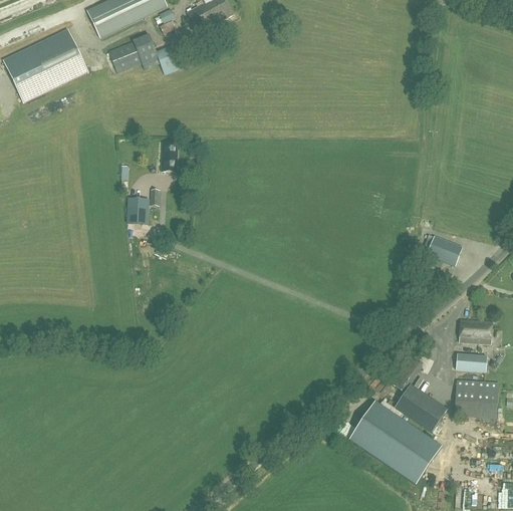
[(106,0),(86,10),(98,37),(168,5),(165,0),(106,0)]
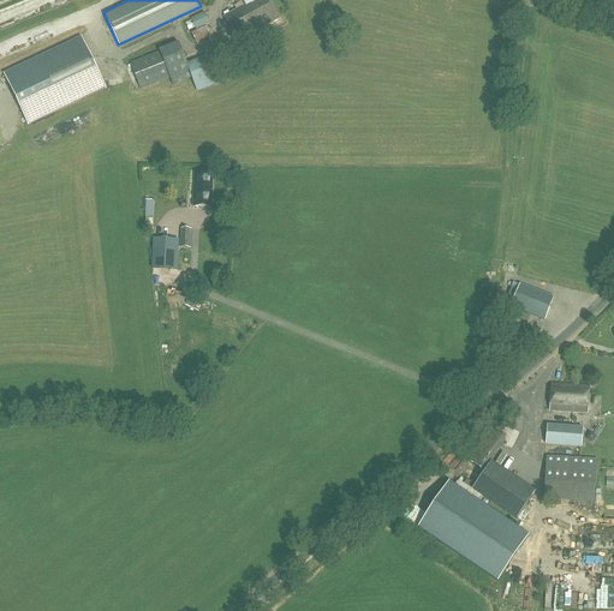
[(236,39),(279,15),(270,0),(243,0),(244,1),(222,13),(236,39)]
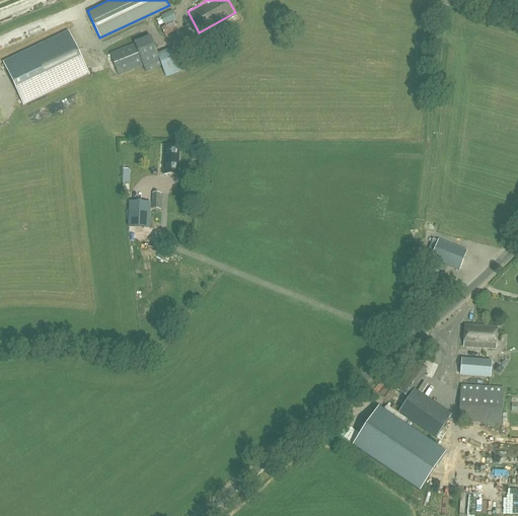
[(163,20),(164,22),(175,16),(171,8),(160,12),(161,14),(155,17),(158,22),(163,20)]
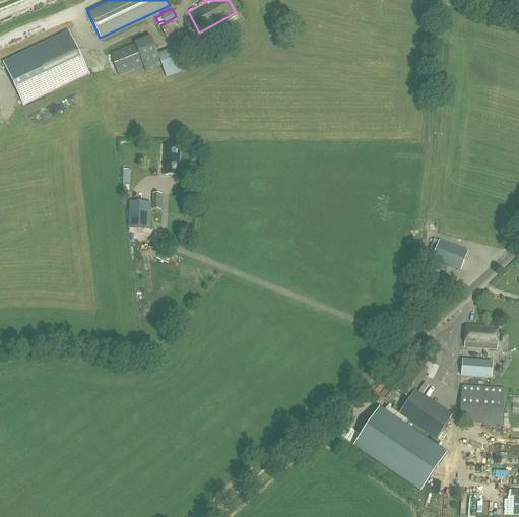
[(165,34),(178,27),(173,19),(161,25),(165,34)]
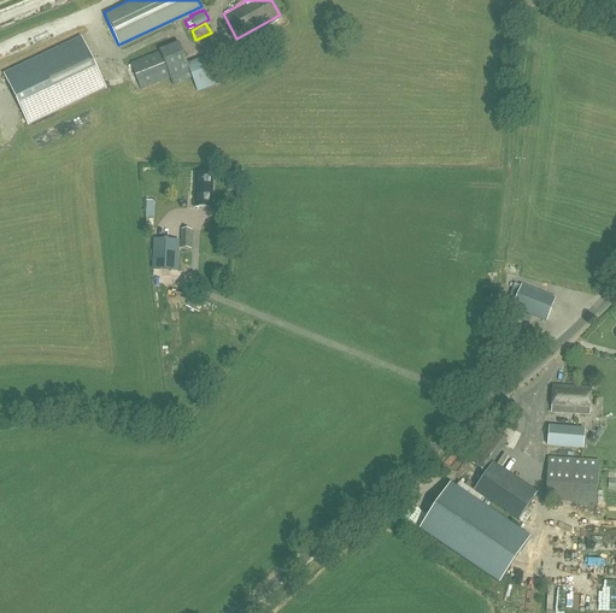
[(80,35),(3,71),(27,122),(104,86),(80,35)]
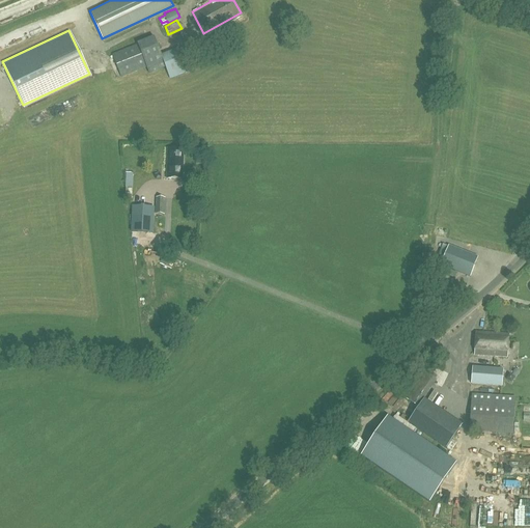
[(148,71),(165,63),(170,77),(193,67),(189,56),(202,52),(199,42),(185,46),(184,44),(161,53),(154,35),(112,51),(120,74),(145,64),(148,71)]
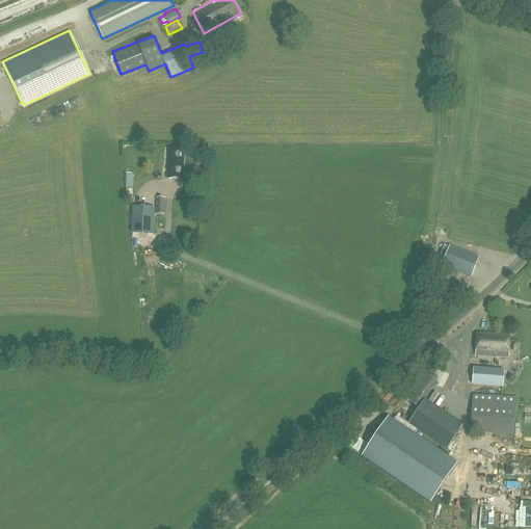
[(182,177),(182,147),(166,146),(166,176),(182,177)]
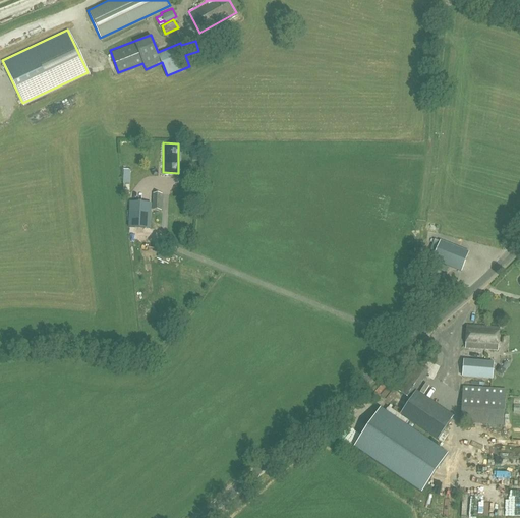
[(141,164),(141,168),(130,168),(130,186),(150,186),(150,164),(141,164)]
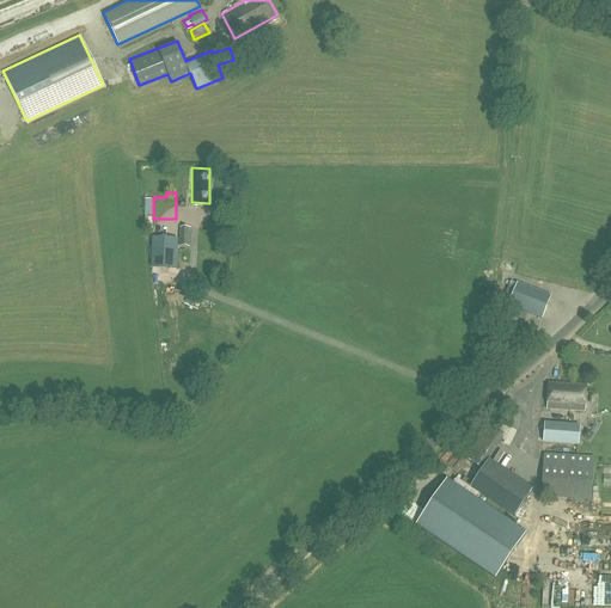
[(178,225),(178,244),(189,244),(189,225),(178,225)]
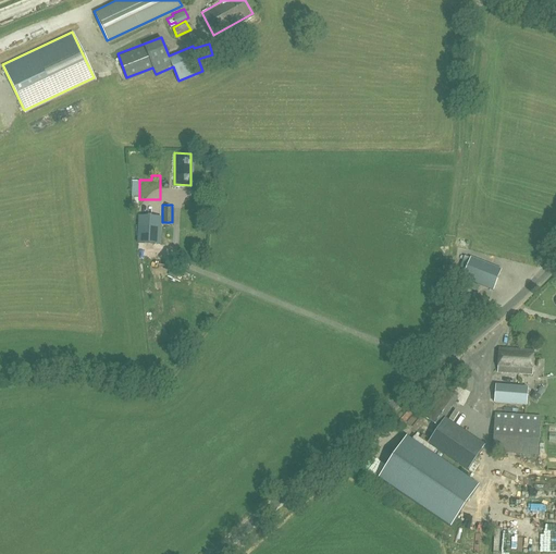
[(161,222),(162,216),(139,214),(137,242),(160,244),(161,222)]
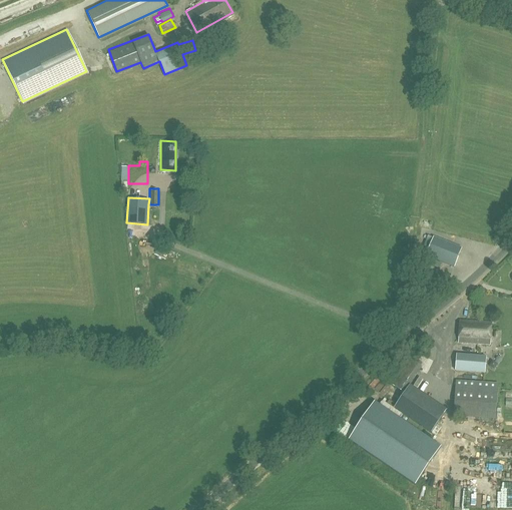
[(426,252),(454,265),(461,245),(433,234),(426,252)]
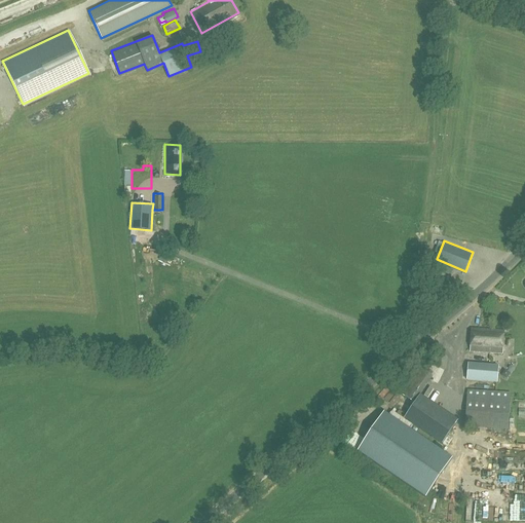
[(501,351),(502,328),(471,326),(469,348),(501,351)]
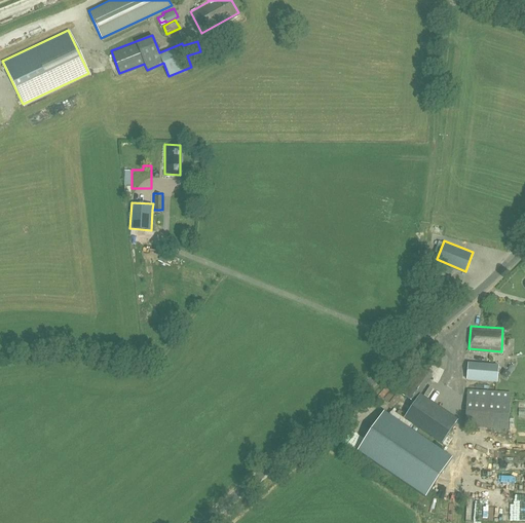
[(496,380),(497,364),(467,361),(466,378),(496,380)]
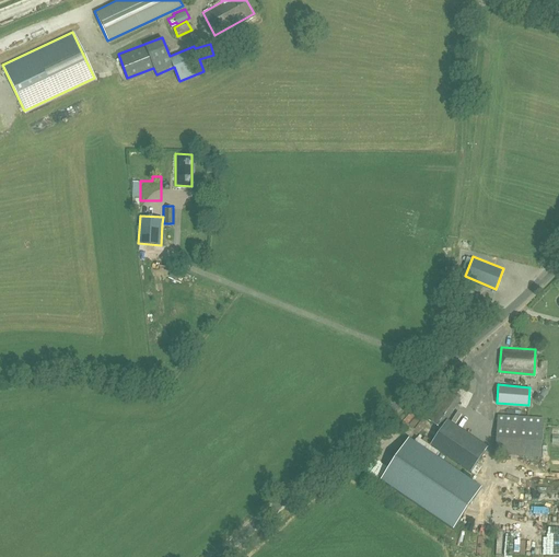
[(458,397),(440,385),(420,414),(439,427),(458,397)]
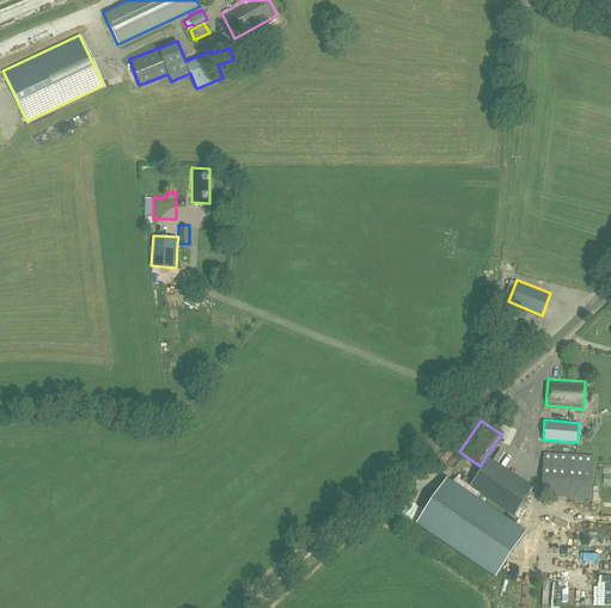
[(513,441),(519,427),(506,421),(502,430),(503,431),(502,436),(513,441)]
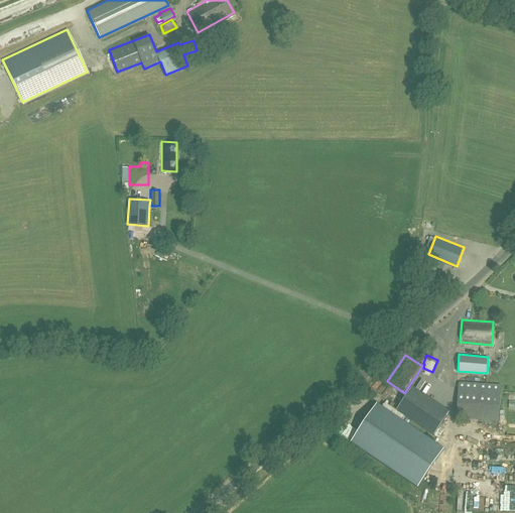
[(500,383),(458,380),(455,416),(498,419),(500,383)]
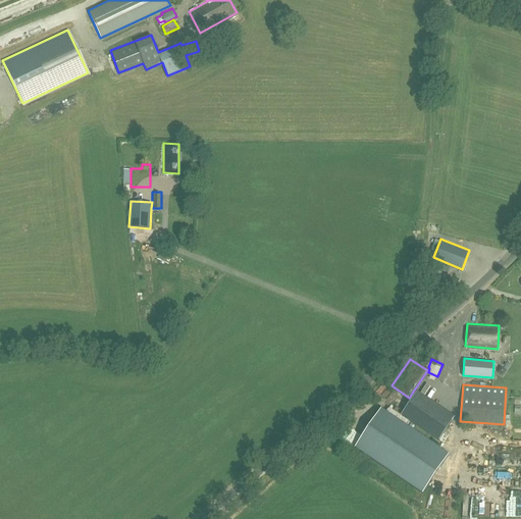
[(446,412),(446,411),(415,391),(402,411),(438,436),(452,416),(446,412)]
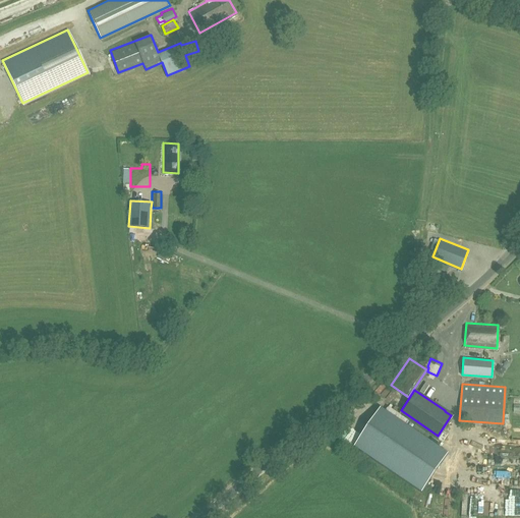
[(380,406),(353,445),(419,490),(446,451),(380,406)]
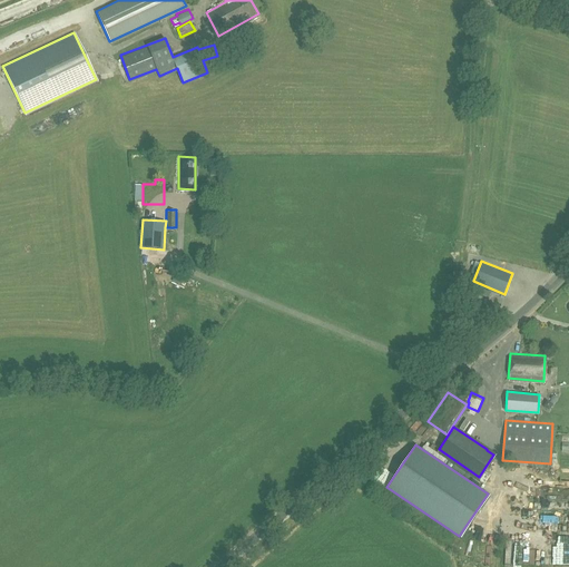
[(386,470),(375,462),(370,471),(381,479),(386,470)]
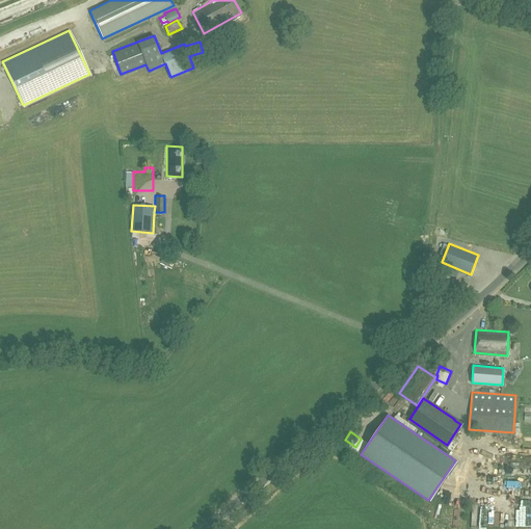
[(487,497),(478,497),(478,511),(471,511),(471,524),(487,524),(487,497)]
